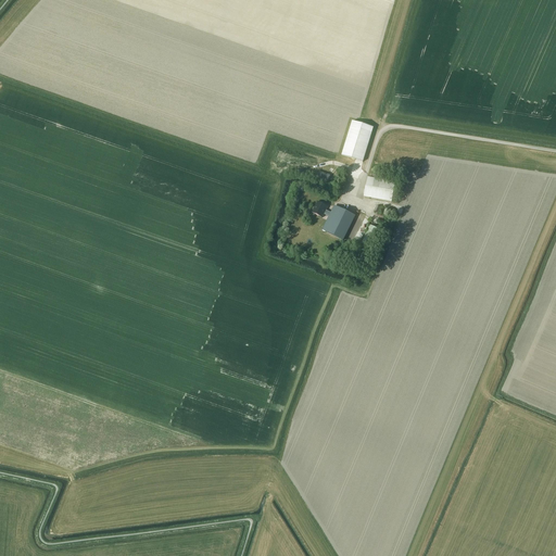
[(352,122),(341,155),(363,162),(374,128),(352,122)]
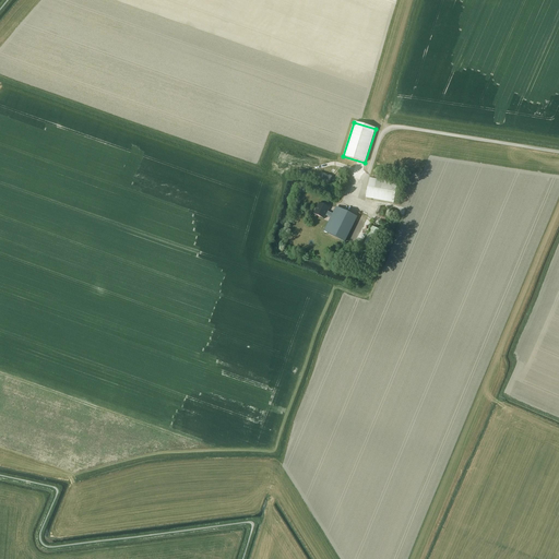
[(321,173),(320,179),(333,182),(335,176),(321,173)]
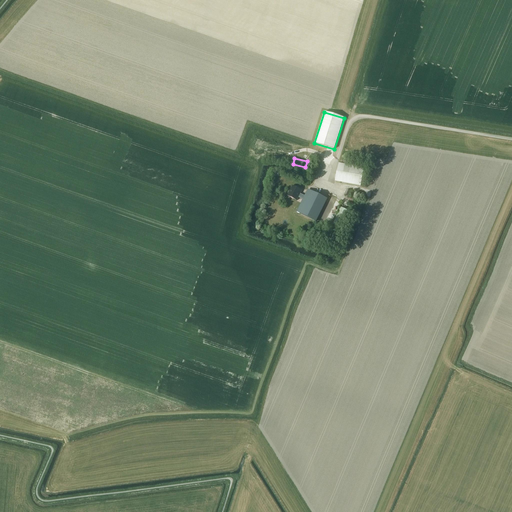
[(338,164),(335,181),(361,186),(364,168),(338,164)]
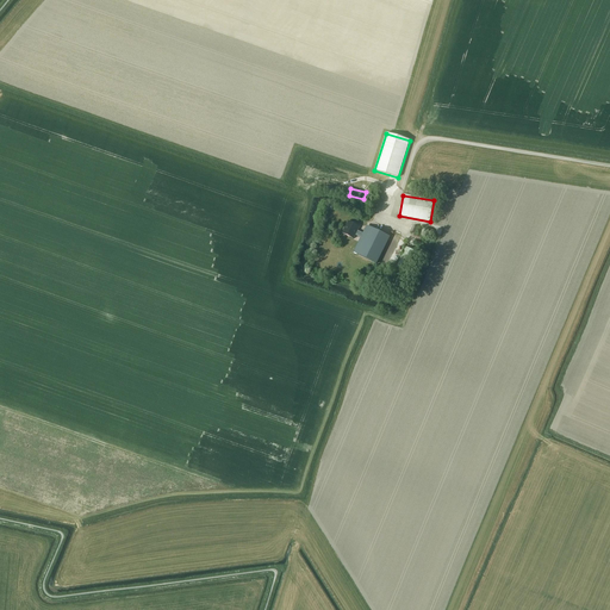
[(348,222),(342,234),(354,240),(355,235),(365,240),(358,255),(377,263),(390,236),(371,228),(366,235),(358,231),(359,226),(348,222)]
